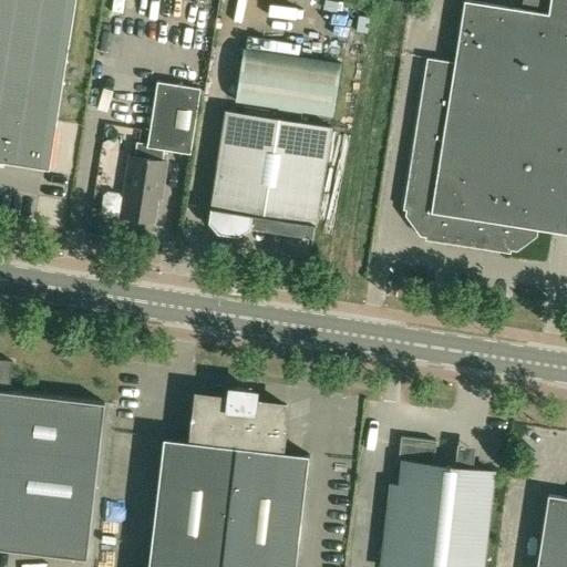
[(75,0),(0,0),(0,162),(50,169),(75,0)]
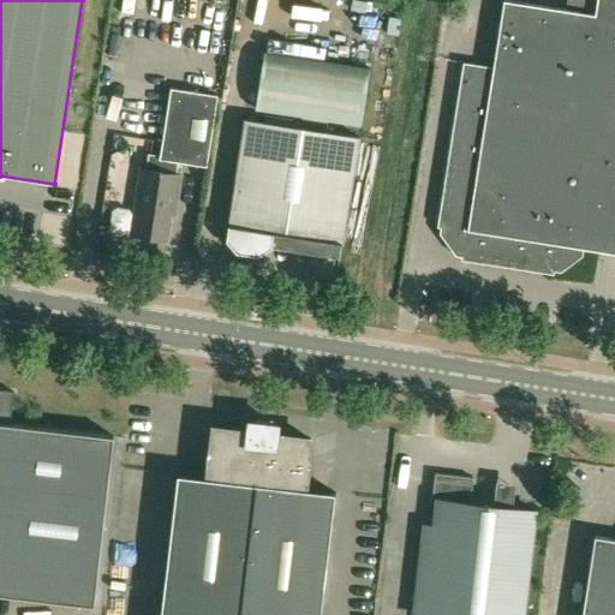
[(578,248),(584,249),(614,254),(614,0),(597,0),(595,15),(503,0),(493,69),(465,65),(439,226),(447,227),(446,236),(457,250),(465,251),(463,260),(553,274),(554,266),(562,267),(577,256),(578,248)]
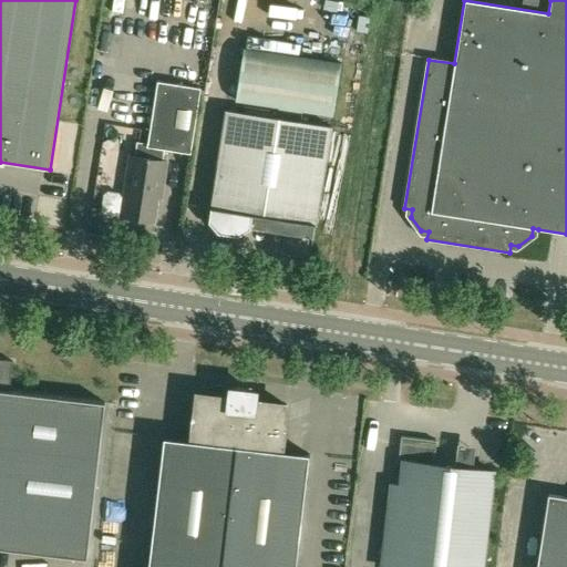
[(333,116),(341,63),(241,48),(234,101),(333,116)]
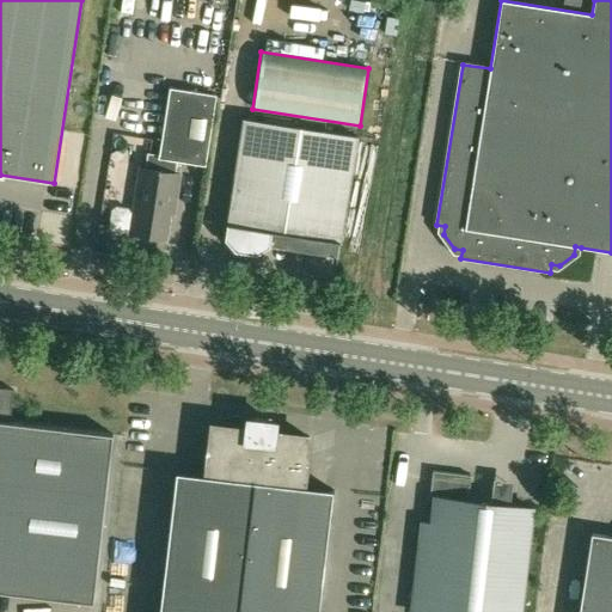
[(115,210),(112,227),(115,232),(128,233),(132,231),(132,234),(140,236),(165,239),(169,215),(172,194),(176,194),(179,175),(176,173),(177,161),(206,166),(218,96),(170,87),(159,155),(148,153),(145,169),(141,169),(134,213),(132,209),(120,207),(115,210)]
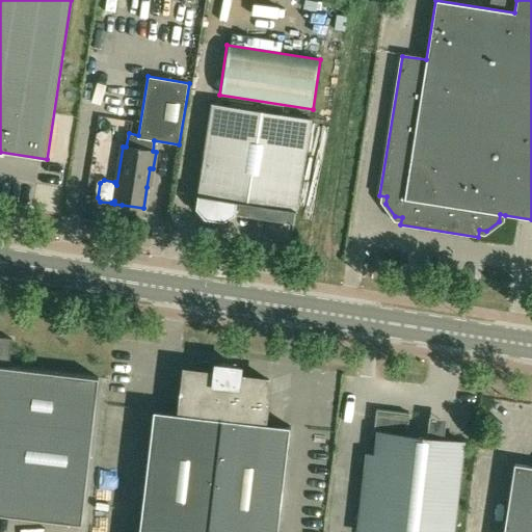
[(295,211),(293,223),(294,223),(311,120),(212,103),(197,195),(198,195),(196,209),(205,218),(223,221),(235,214),(236,202),(295,211)]
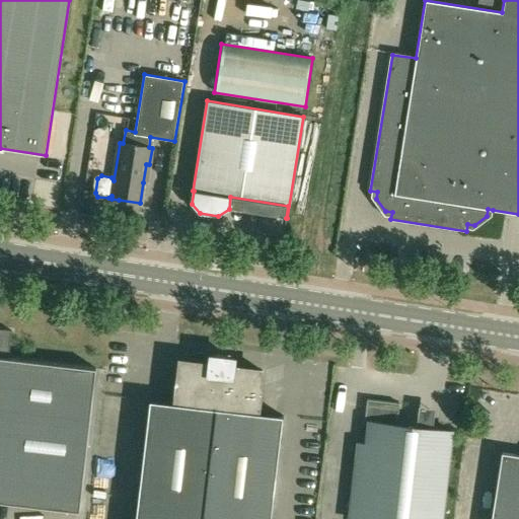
[(0,503),(79,513),(96,369),(8,359),(11,330),(0,329),(0,503)]
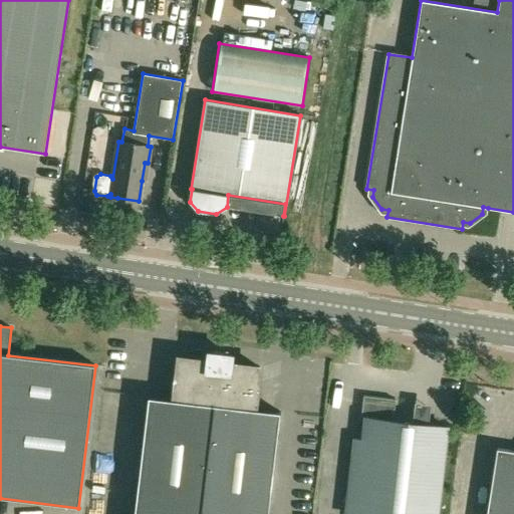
[(201,513),(220,354),(209,353),(208,361),(179,357),(174,400),(149,397),(135,513),(201,513)]
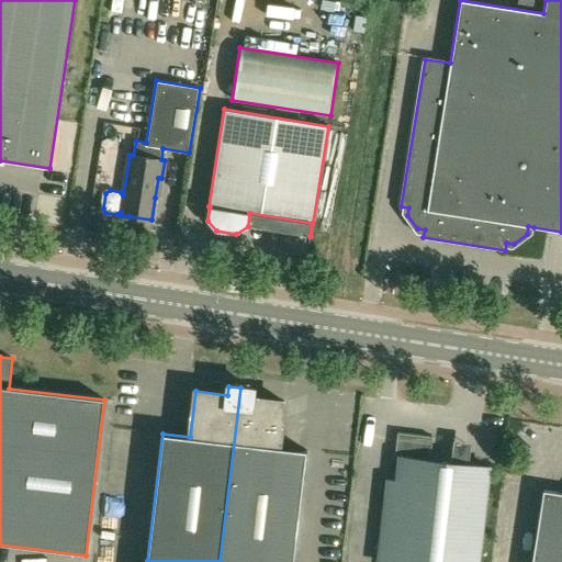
[(293,561),(306,451),(282,448),(279,448),(284,402),(251,397),(253,389),(240,388),(220,561),(293,561)]
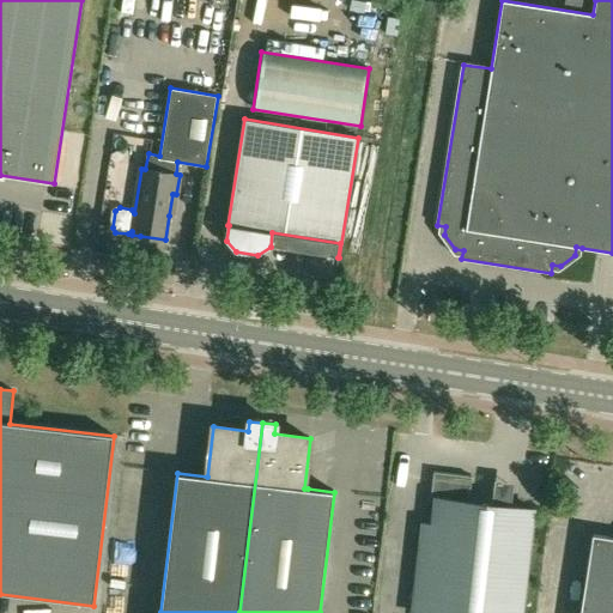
[(522,612),(535,511),(469,503),(472,477),(434,473),(430,508),(438,509),(436,535),(449,538),(439,612),(522,612)]
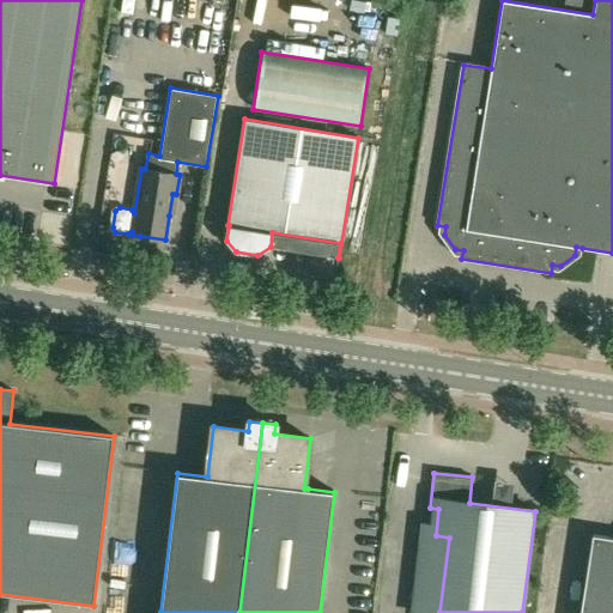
[(612,612),(612,538),(593,535),(580,612),(612,612)]
